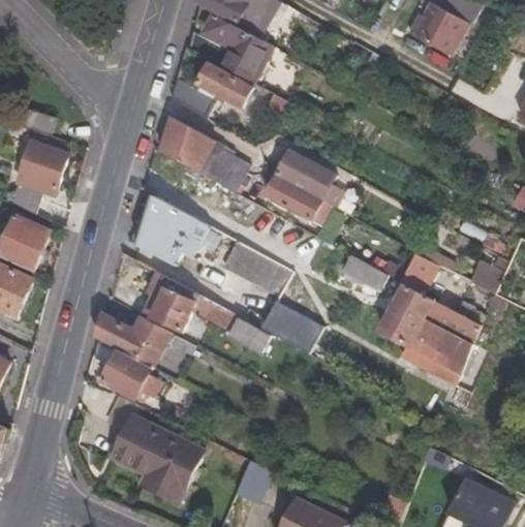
[(241,22),(252,0),(203,0),(241,22)]
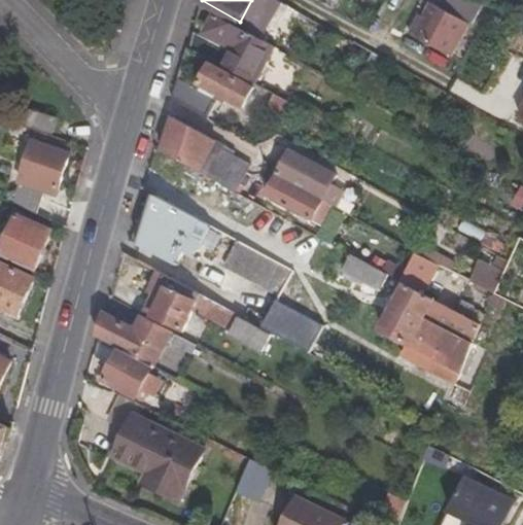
[(248,26),(262,0),(251,0),(240,22),(248,26)]
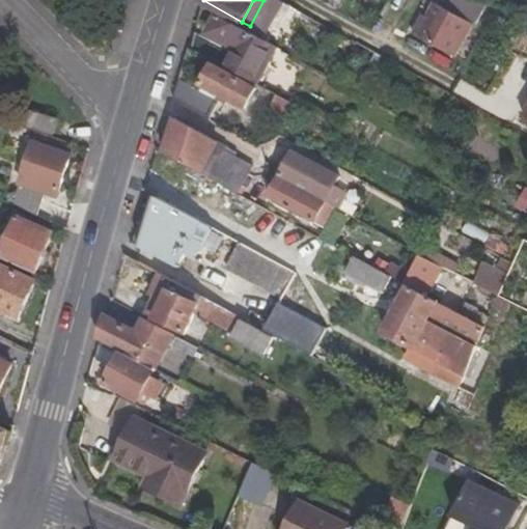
[(483,4),(476,0),(444,0),(441,6),(469,22),(472,24),(483,4)]
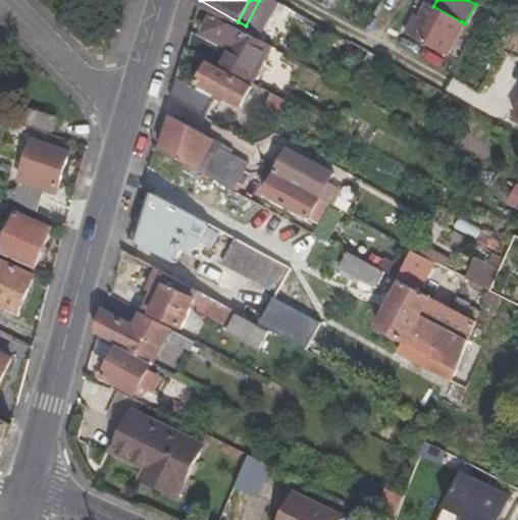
[(461,21),(433,6),(424,2),(416,15),(407,34),(444,54),(461,21)]
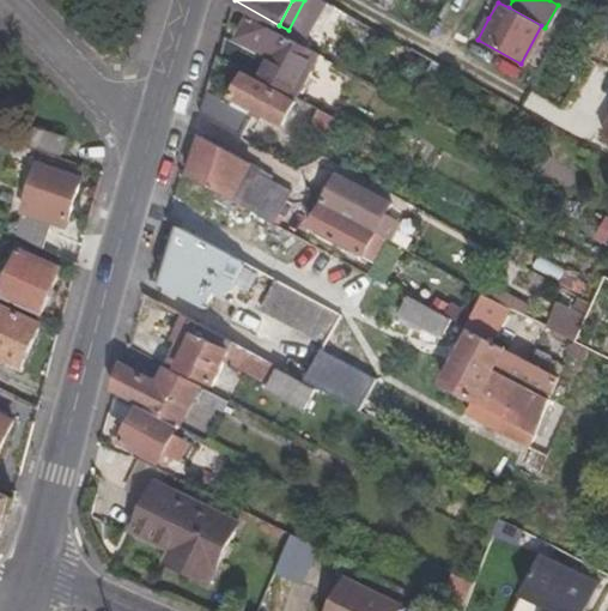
[(238,37),(222,28),(216,50),(290,91),(314,50),(250,16),(238,37)]
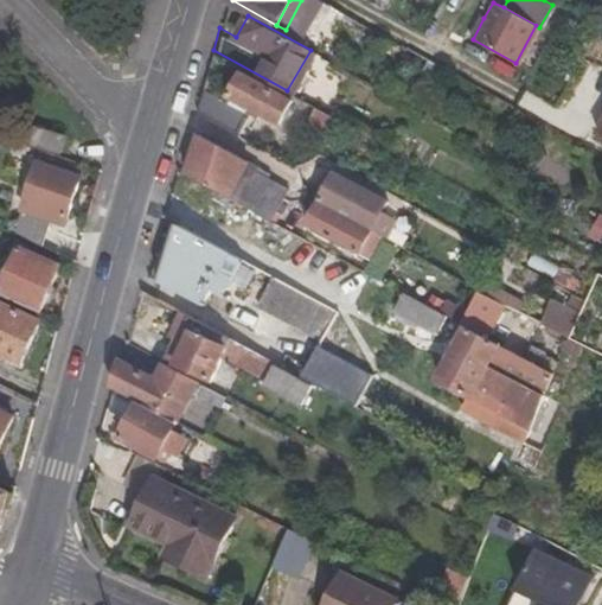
[(484,18),(480,16),(468,37),(473,39),(484,18)]
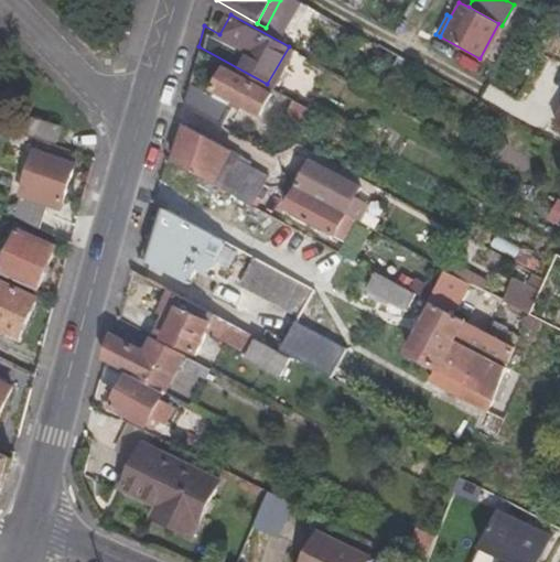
[(309,129),(319,111),(279,89),(275,97),(223,67),(212,87),(258,114),(267,99),(286,110),(283,115),(309,129)]
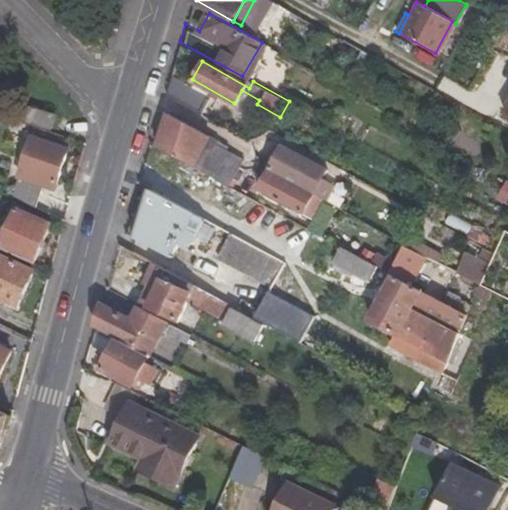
[(439,75),(433,88),(455,98),(461,86),(439,75)]
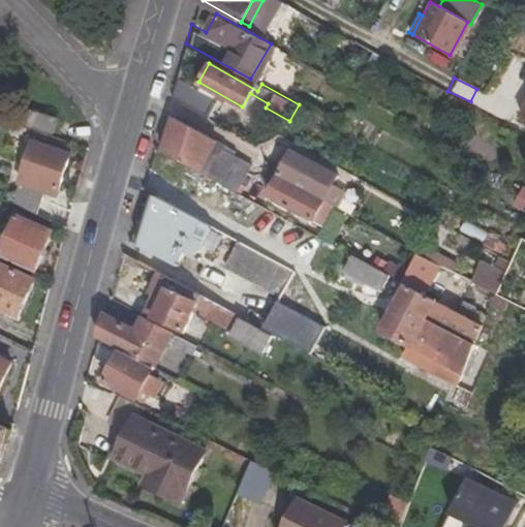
[(196,172),(214,138),(173,116),(160,152),(196,172)]
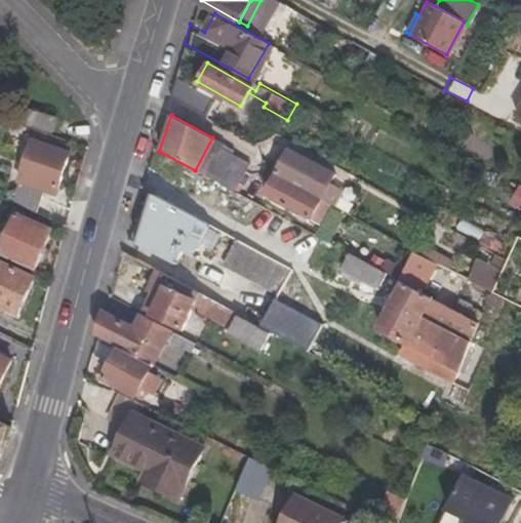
[(65,152),(45,146),(33,184),(53,191),(65,152)]
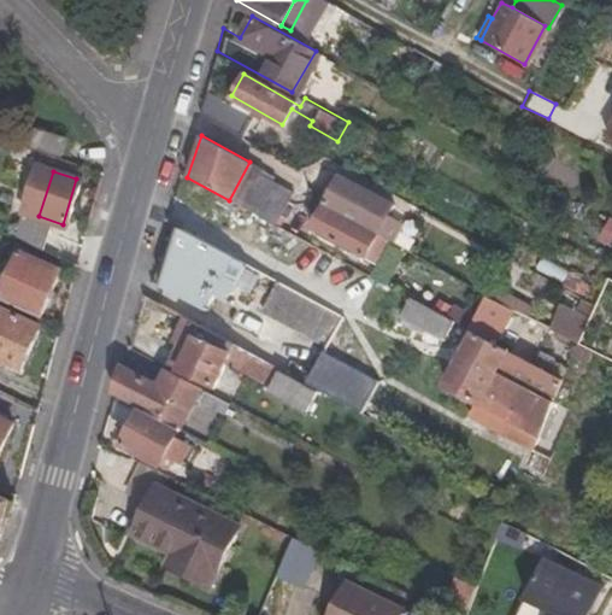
[(290,192),(257,175),(239,205),(272,223),(290,192)]
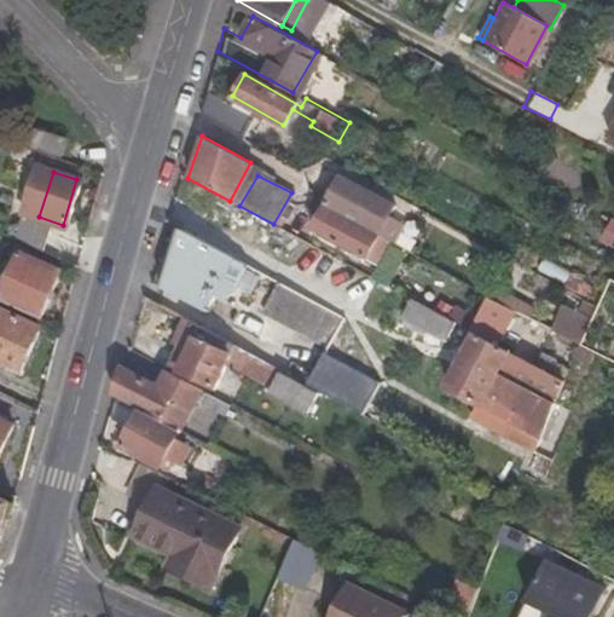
[(374,264),(388,242),(375,235),(383,219),(391,206),(341,177),(313,229),(374,264)]
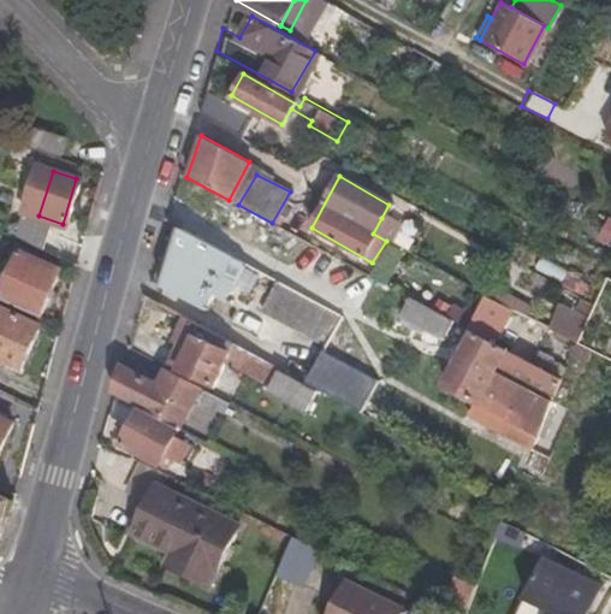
[(381,218),(373,234),(386,241),(395,226),(381,218)]
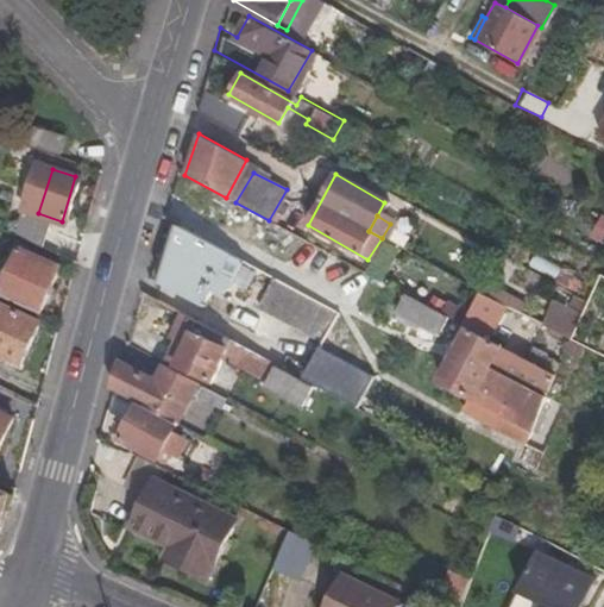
[(239,295),(255,268),(177,225),(159,283),(202,306),(212,291),(222,296),(227,289),(239,295)]
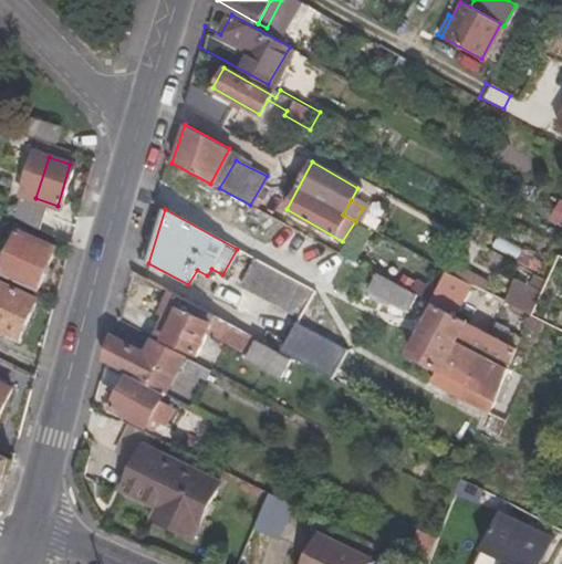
[(0,271),(37,288),(54,244),(4,226),(0,235),(0,271)]
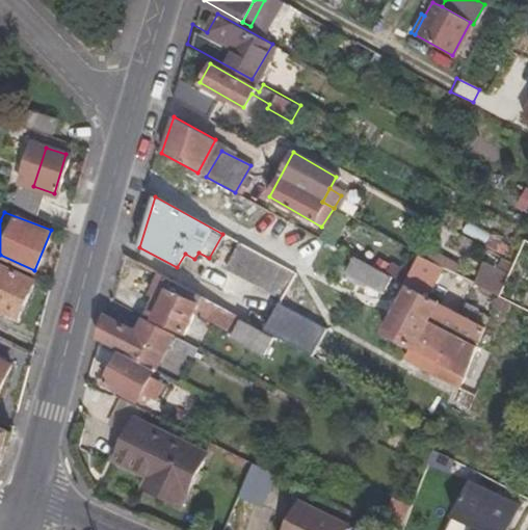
[(284,298),(297,276),(245,247),(233,270),(284,298)]
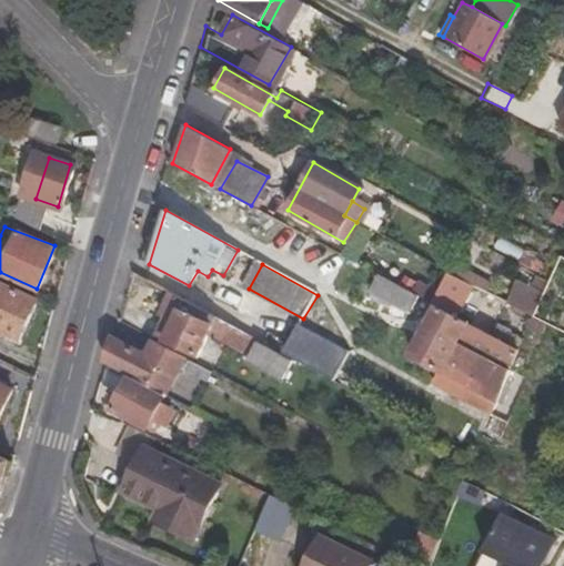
[(451,265),(446,274),(467,284),(472,275),(451,265)]
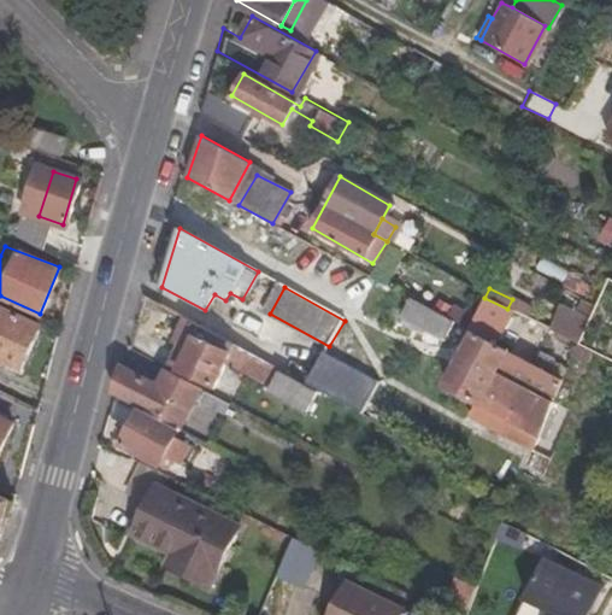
[(398,310),(423,323),(433,309),(407,296),(398,310)]
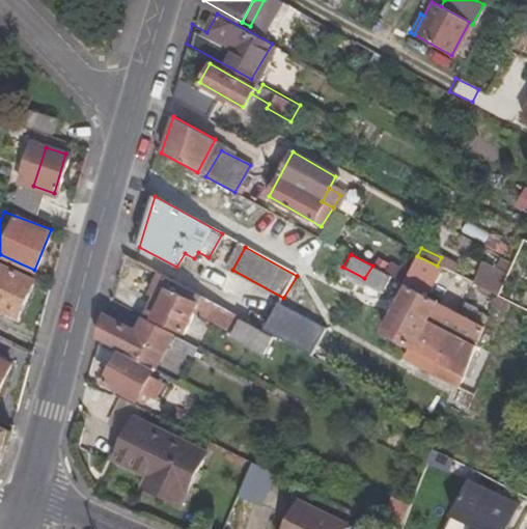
[(417,256),(416,255),(401,281),(426,294),(440,268),(437,266),(417,256)]
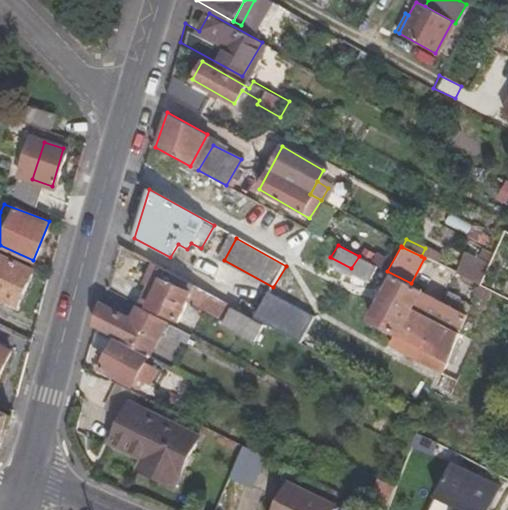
[(494,251),(486,246),(480,258),(488,263),(494,251)]
